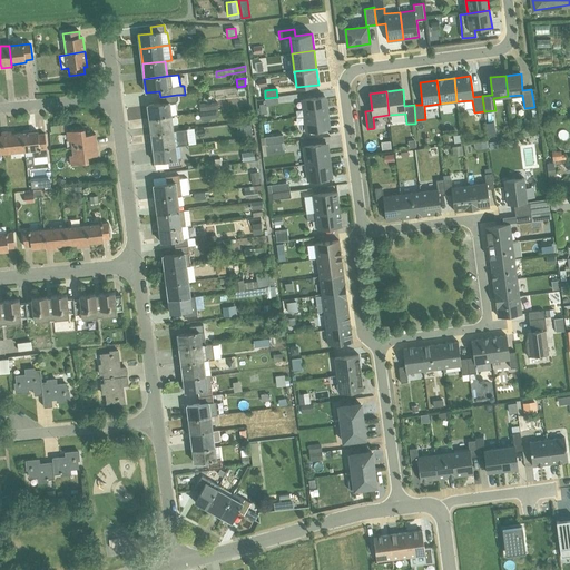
[(177,95),(160,97),(160,104),(148,106),(149,119),(172,116),(177,116),(176,102),(178,102),(177,95)]
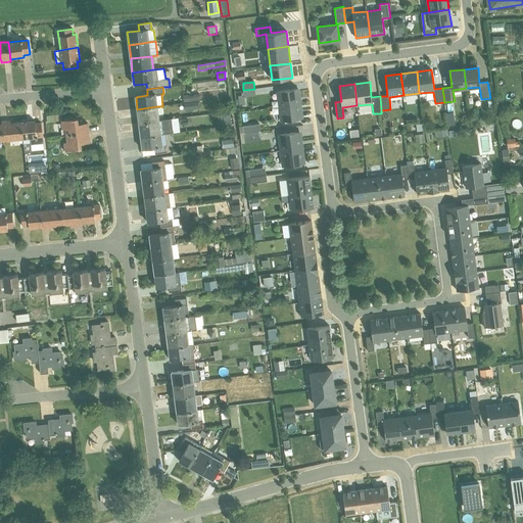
[(254,89),(243,90),(244,95),(238,96),(239,105),(245,104),(244,97),(255,96),(255,89),(254,89)]
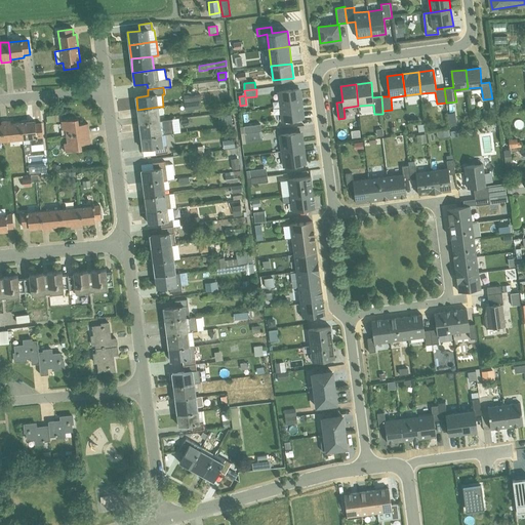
[(279,108),(301,105),(299,89),(277,92),(279,108)]
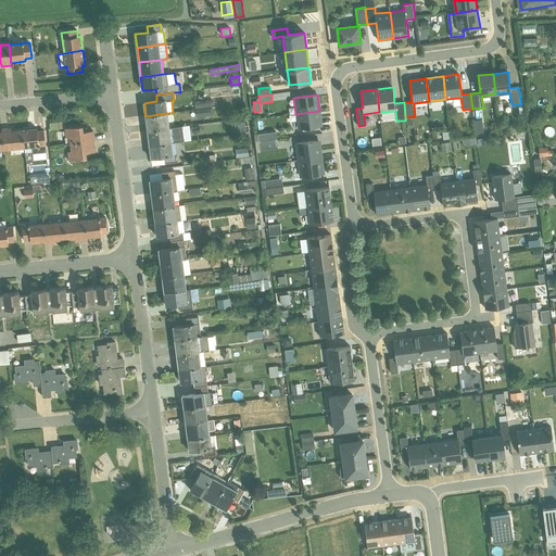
[(213,100),(194,101),(196,109),(213,106),(213,100)]
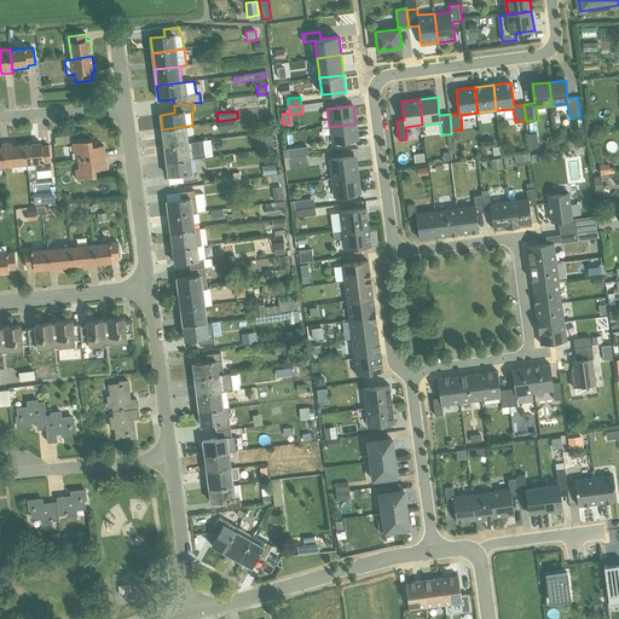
[(235,120),(218,122),(219,131),(236,128),(235,120)]
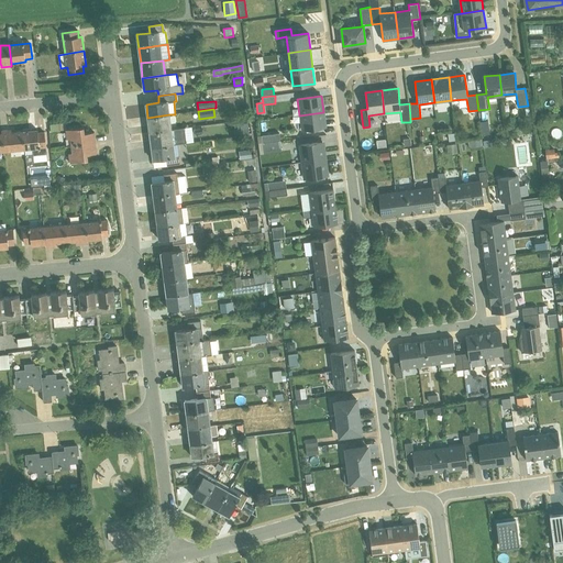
[(323,112),(299,116),(301,132),(326,129),(323,112)]
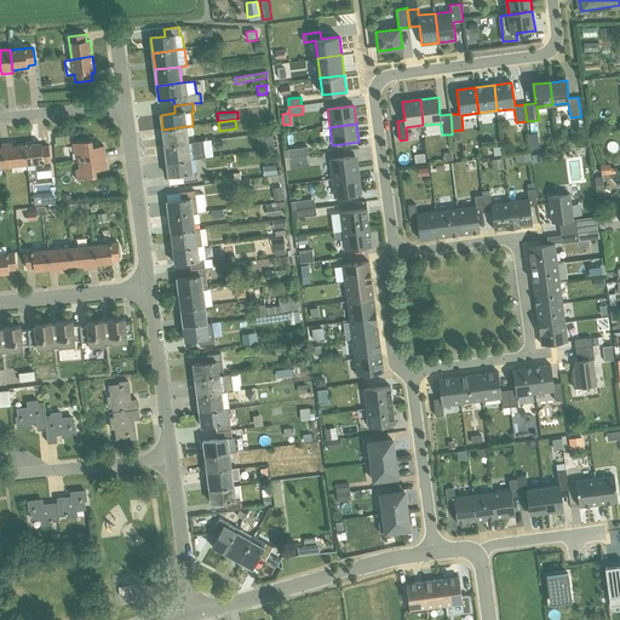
[(187,126),(162,130),(165,147),(189,143),(187,126)]
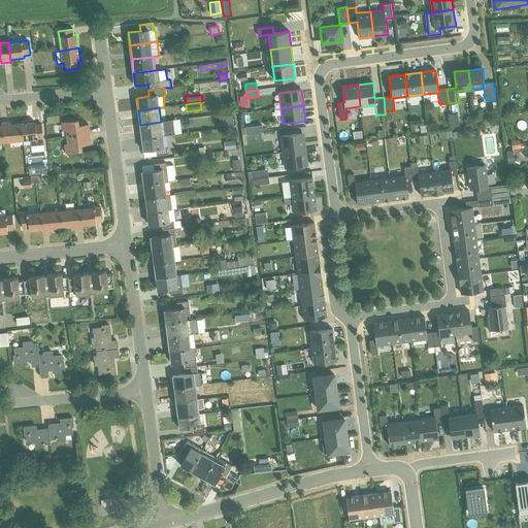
[(458,113),(451,114),(453,127),(459,126),(458,113)]
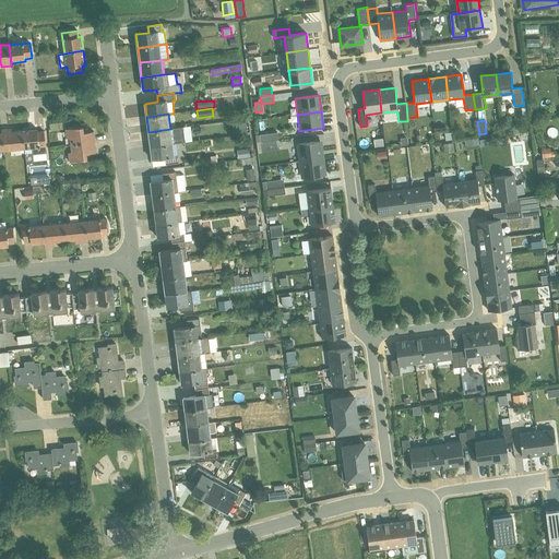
[(249,121),(240,122),(241,134),(250,133),(249,121)]
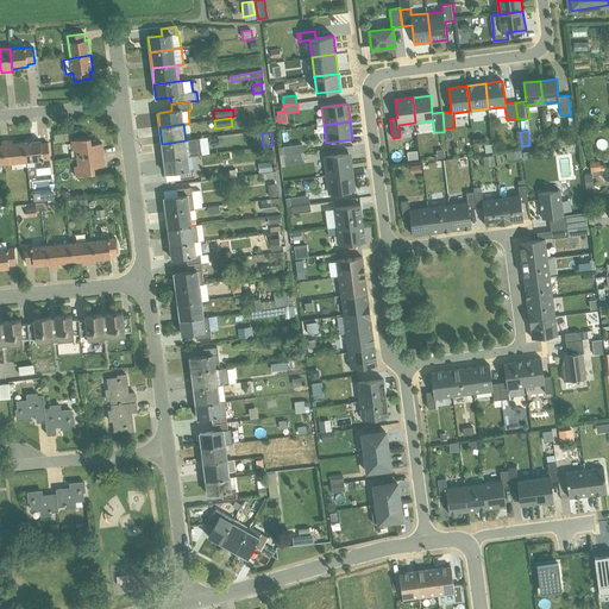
[(595,136),(590,143),(598,148),(602,139),(595,136)]
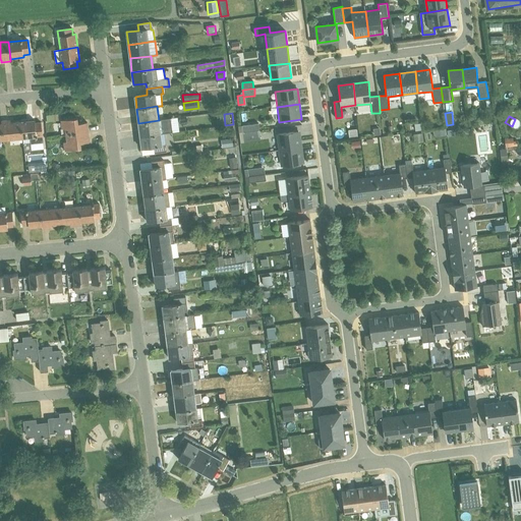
[(65,135),(89,132),(88,123),(78,124),(77,118),(61,120),(62,129),(65,129),(65,135)]
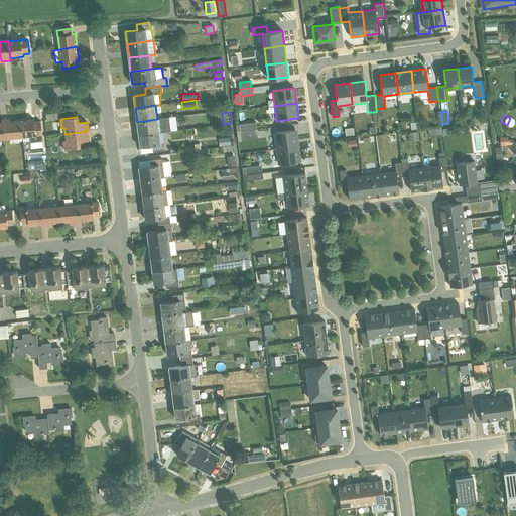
[(157,119),(137,122),(139,136),(162,132),(177,130),(176,117),(157,119)]
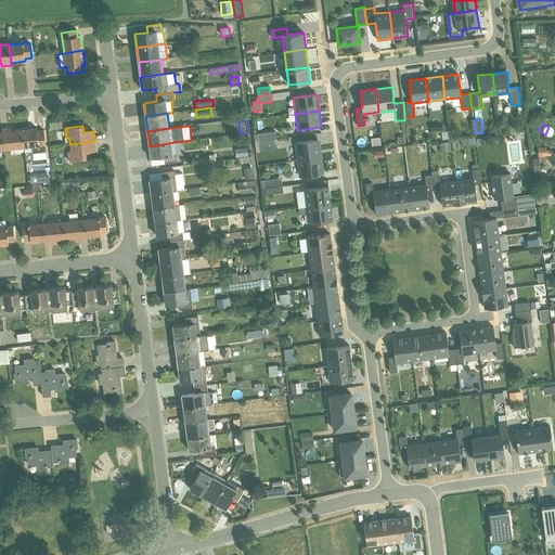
[(2,132),(3,151),(25,149),(23,130),(12,131),(12,128),(1,129),(2,132)]
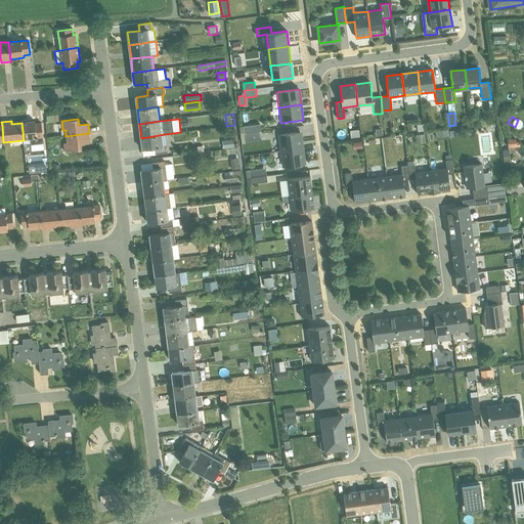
[(22,123),(24,140),(25,151),(31,151),(31,145),(44,144),(42,124),(36,124),(35,122),(22,123)]
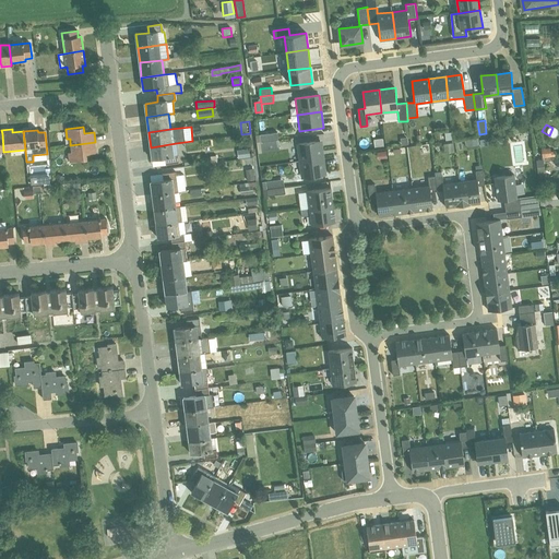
[(257,143),(278,140),(277,132),(256,135),(257,143)]
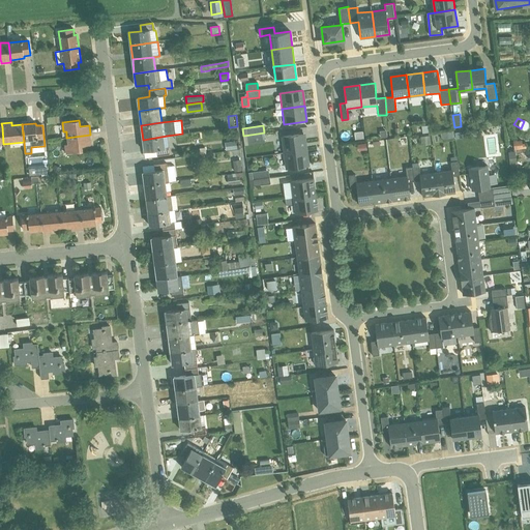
[(363,131),(355,133),(355,140),(364,139),(363,131)]
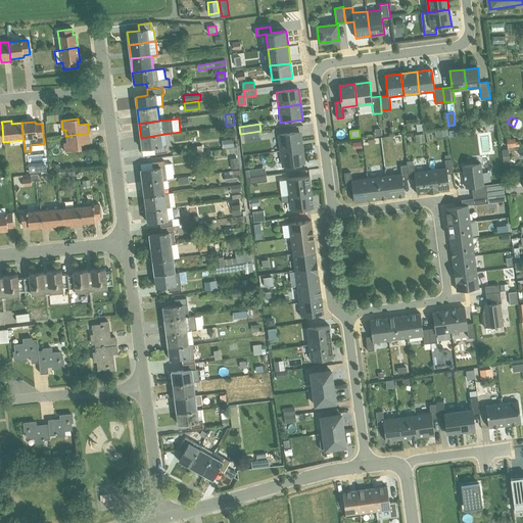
[(447,130),(434,131),(435,138),(448,136),(447,130)]
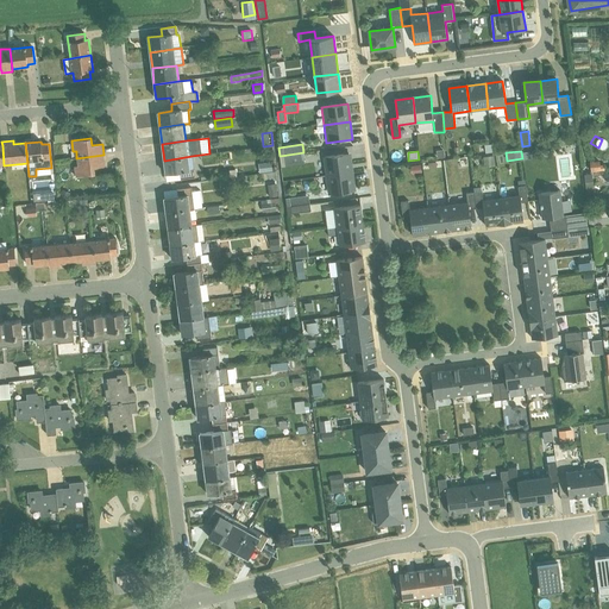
[(303,152),(280,156),(281,167),(303,164),(303,152)]
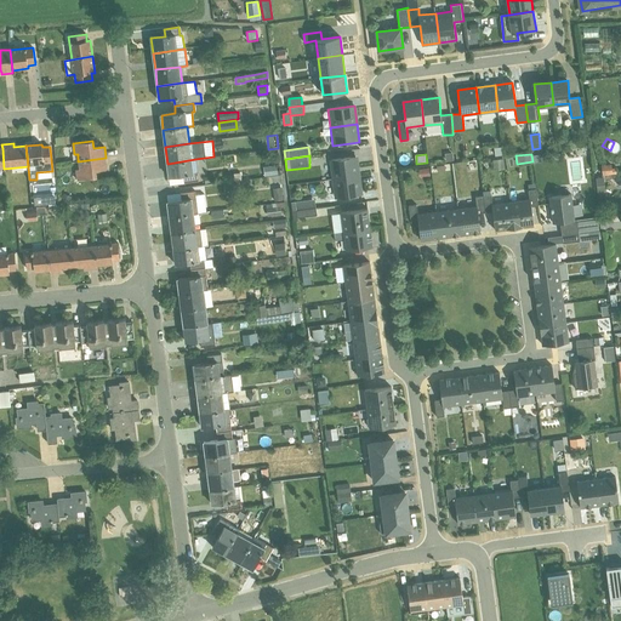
[(332,180),(359,176),(355,157),(330,160),(332,180)]
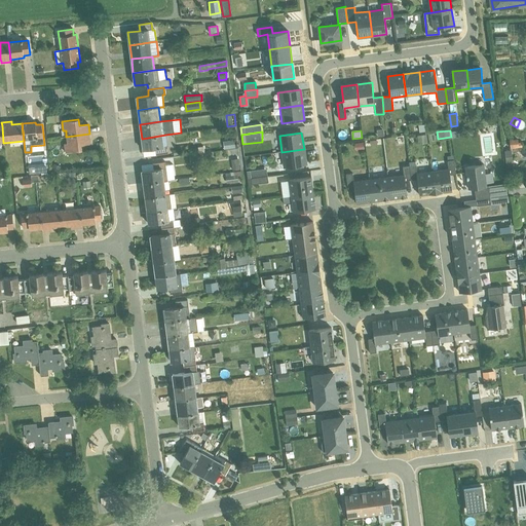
[(89,134),(66,137),(67,144),(64,144),(65,152),(82,150),(81,145),(90,144),(89,134)]
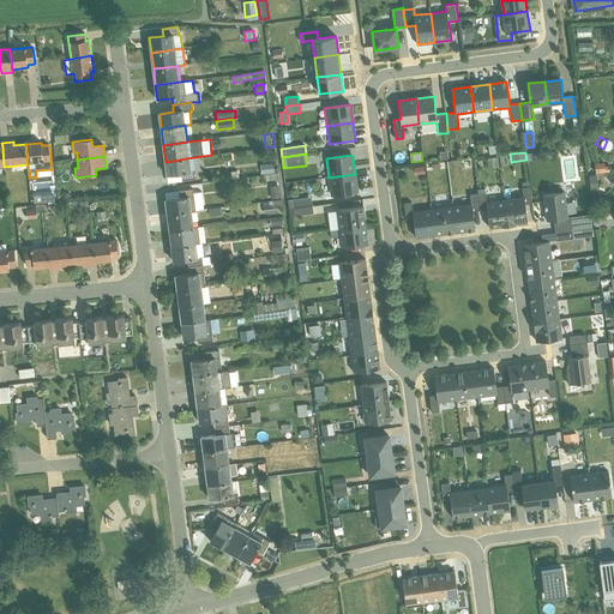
[(193,157),(166,162),(167,175),(181,174),(182,181),(197,179),(193,157)]
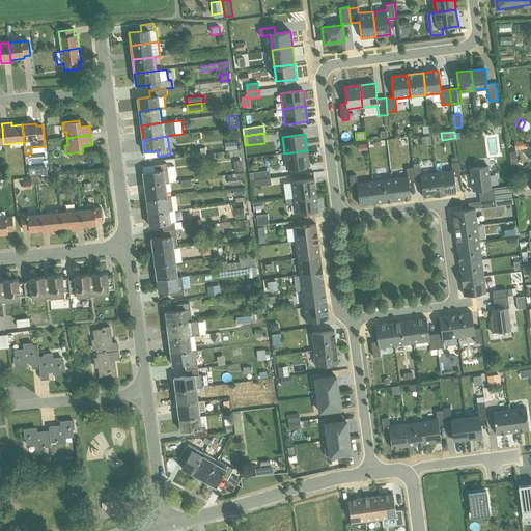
[(430,136),(421,138),(422,145),(431,144),(430,136)]
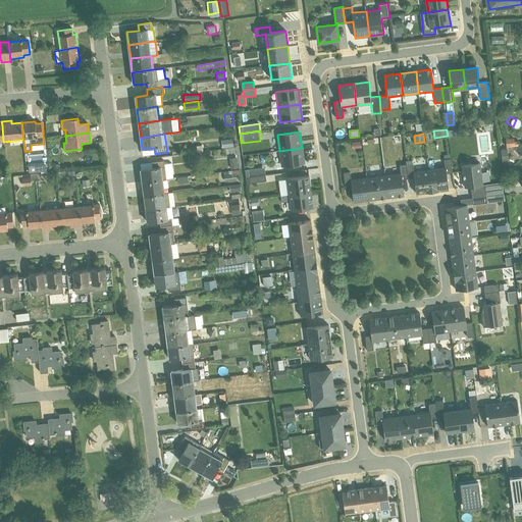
[(217,139),(218,148),(229,146),(228,137),(217,139)]
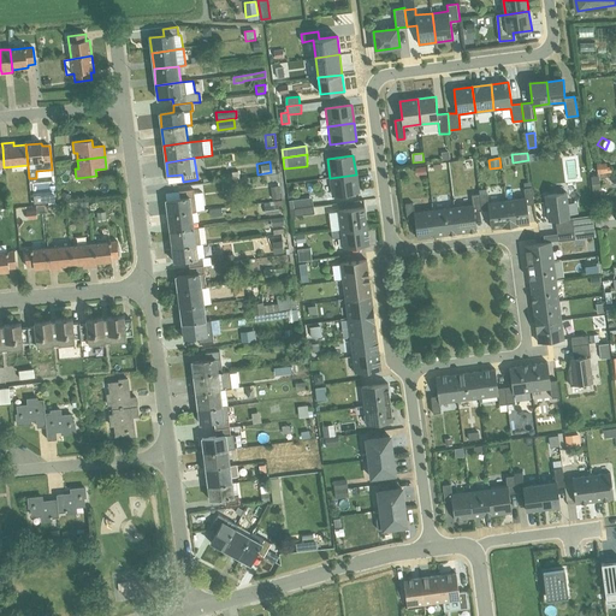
[(606,163),(597,164),(598,173),(612,172),(611,166),(608,167),(606,163)]
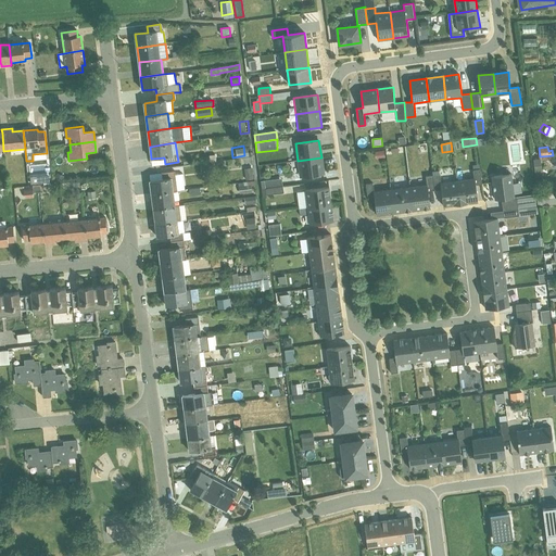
[(216,152),(209,153),(210,162),(220,161),(220,154),(217,154),(216,152)]
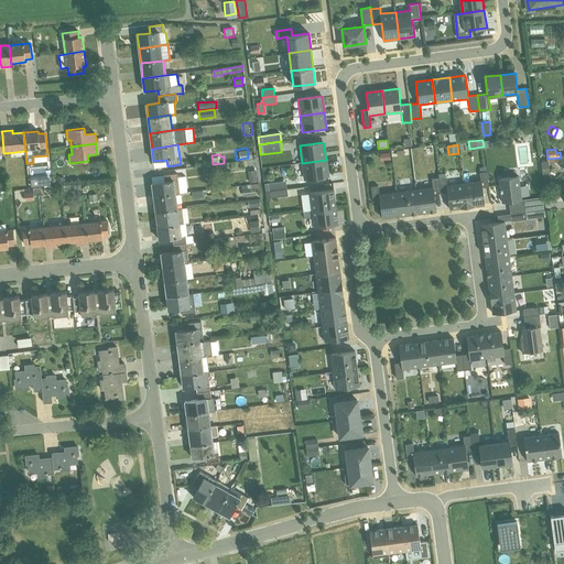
[(326,160),(302,163),(304,181),(328,177),(326,160)]
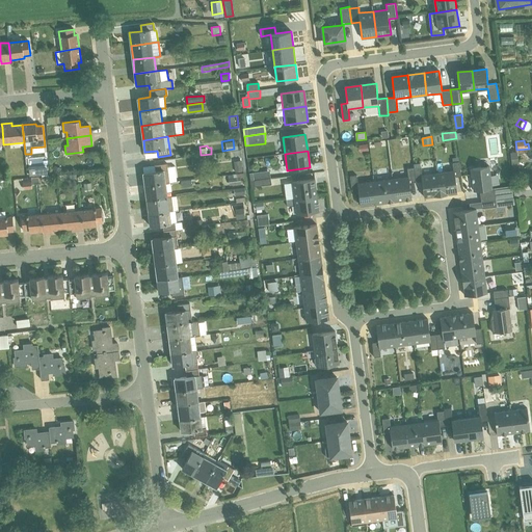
[(517,152),(510,153),(511,165),(519,164),(517,152)]
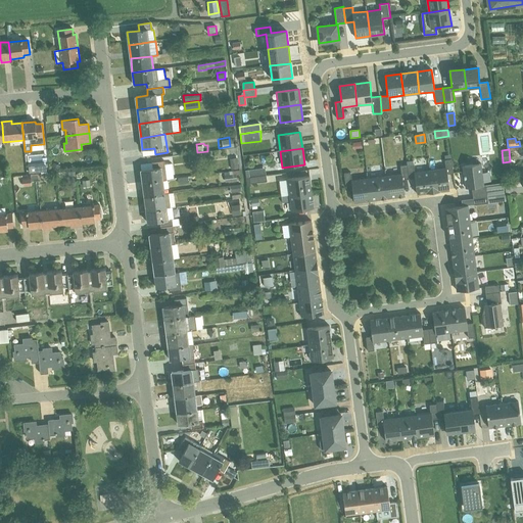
[(237,158),(230,159),(232,170),(238,169),(237,158)]
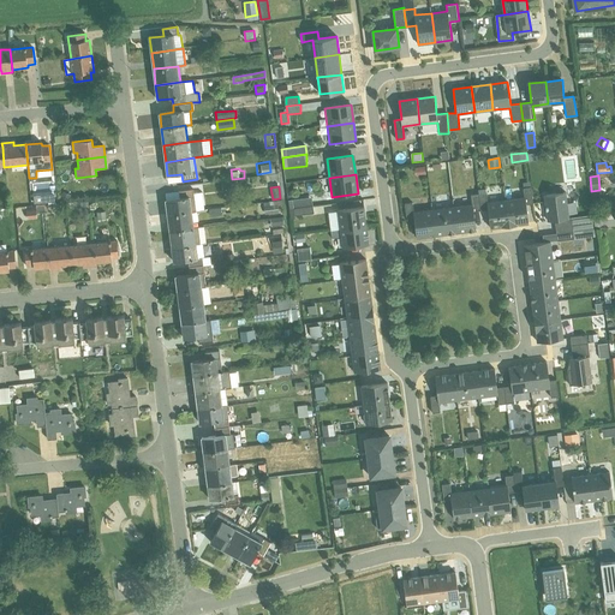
[(506,199),(509,226),(529,224),(526,204),(533,204),(531,187),(524,189),(525,197),(506,199)]
